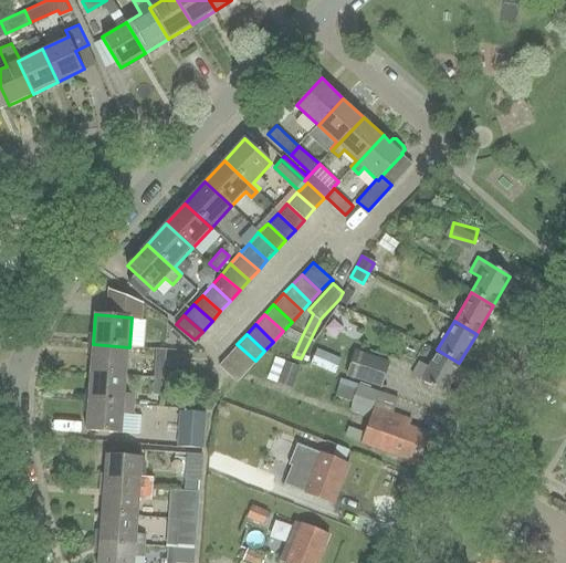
[(129,347),(93,344),(91,373),(127,376),(129,347)]
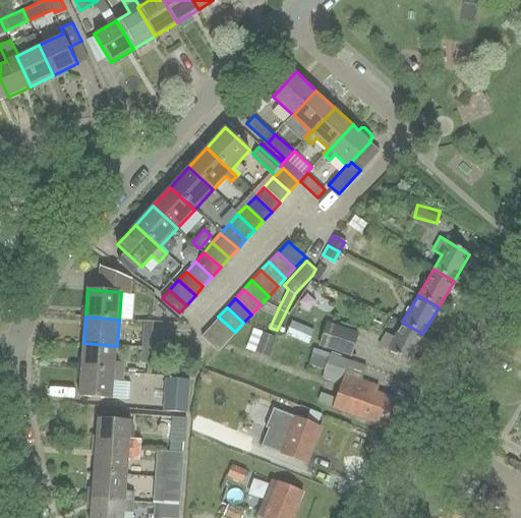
[(218,317),(210,327),(226,342),(235,332),(218,317)]
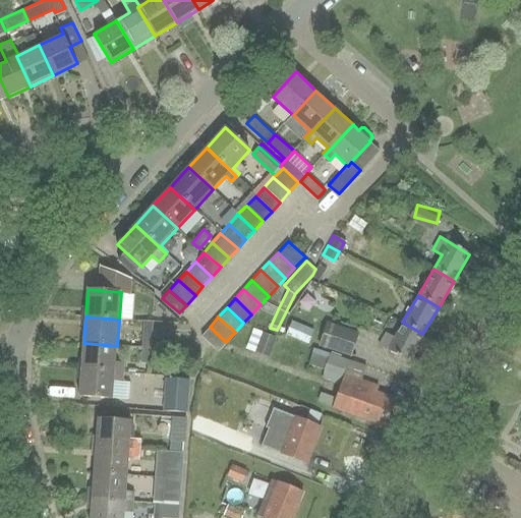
[(141,347),(151,348),(153,320),(143,319),(141,347)]
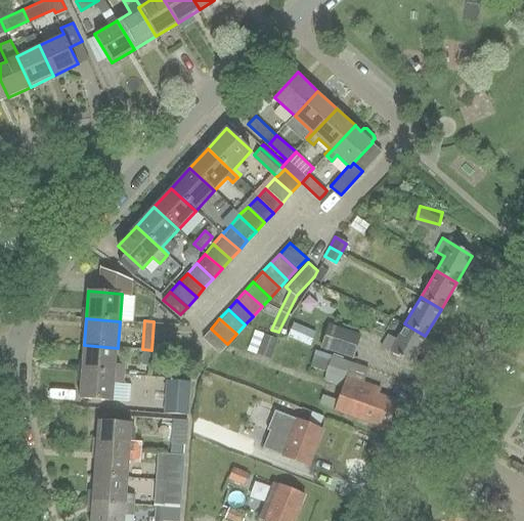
[(316,331),(294,321),(288,334),(310,344),(316,331)]
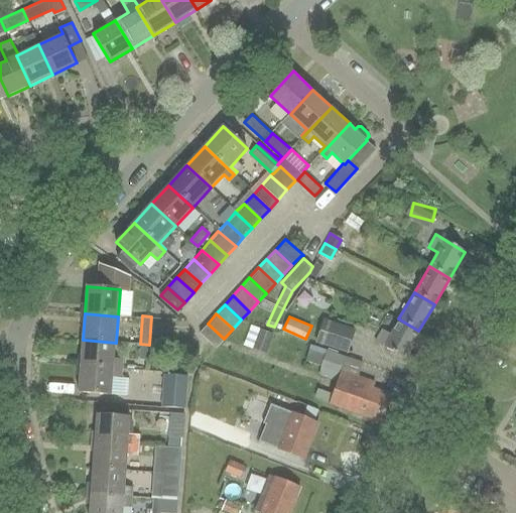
[(324,317),(315,341),(346,351),(354,329),(324,317)]
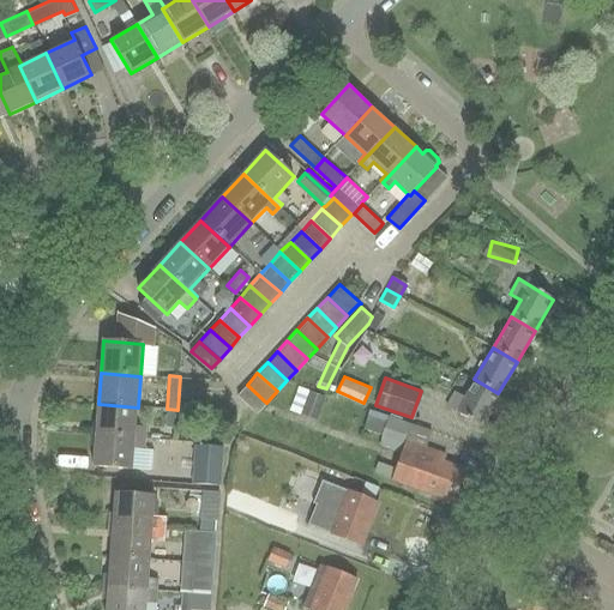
[(498,393),(474,379),(464,396),(453,388),(445,404),(480,424),(498,393)]
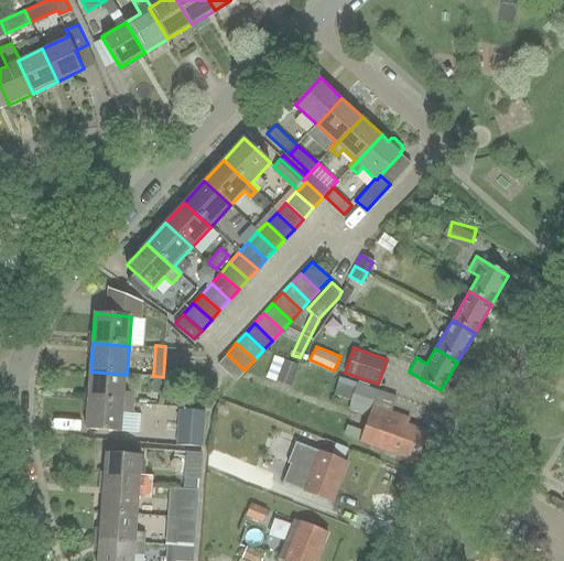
[(237,379),(245,370),(227,354),(218,363),(237,379)]
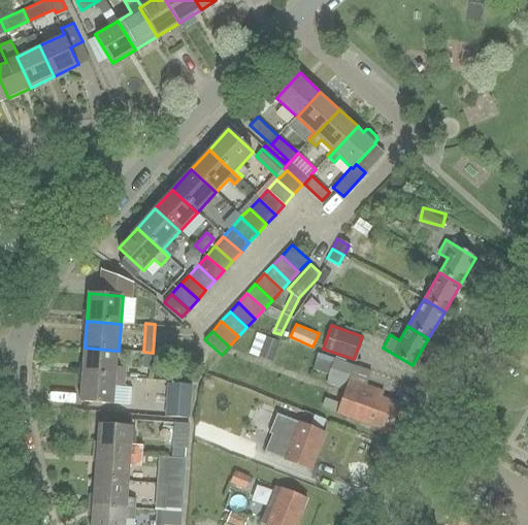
[(281,340),(266,334),(259,354),(273,360),(281,340)]
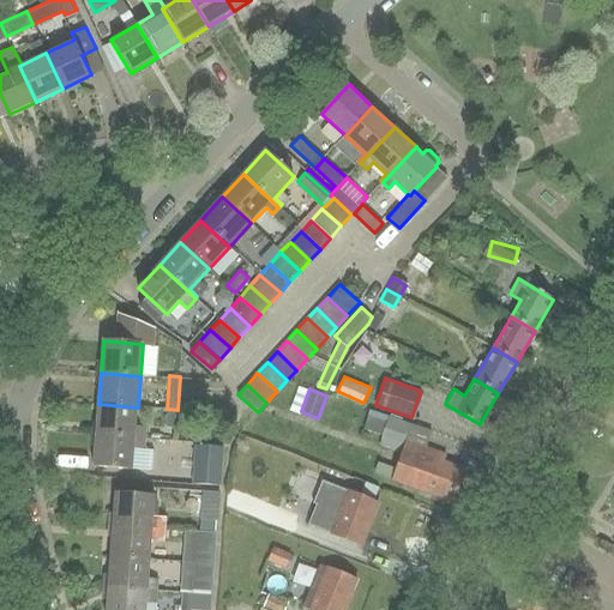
[(137,423),(138,408),(98,404),(97,436),(146,440),(146,424),(137,423)]
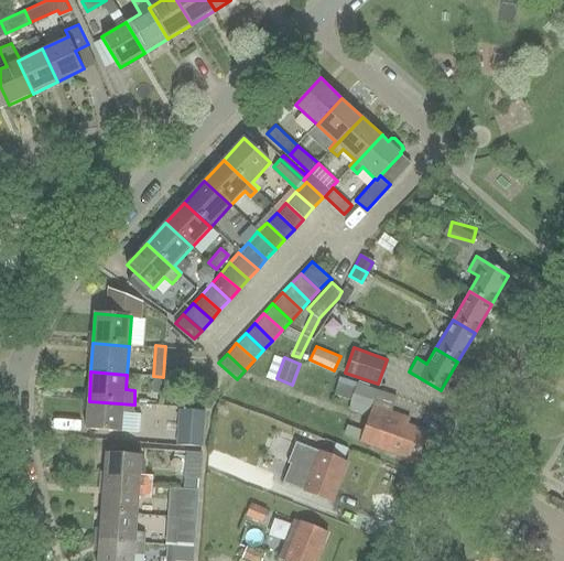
[(163,377),(153,376),(152,390),(162,391),(163,377)]
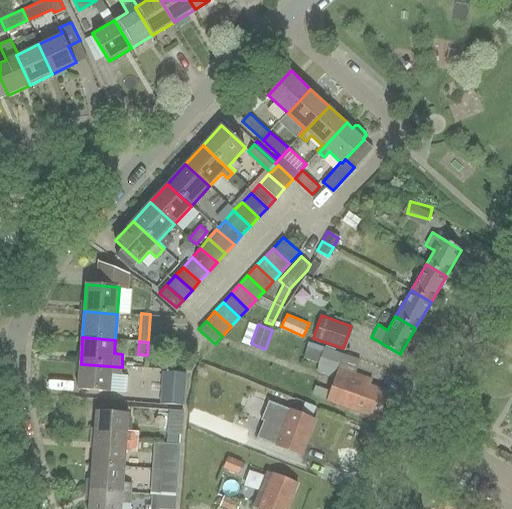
[(304,356),(318,361),(322,349),(308,344),(304,356)]
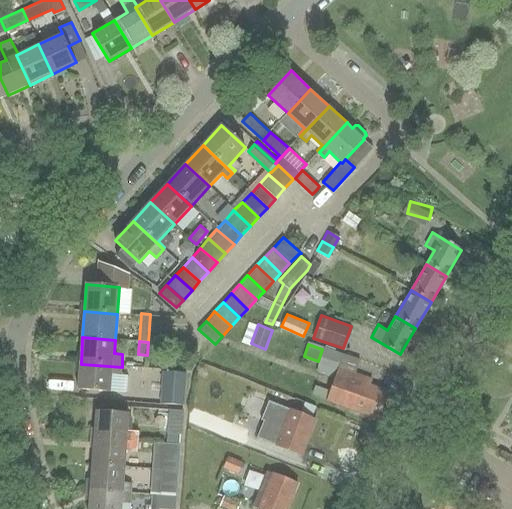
[(316,369),(336,376),(328,399),(341,404),(377,416),(386,390),(363,382),(365,376),(352,372),(339,368),(345,352),(325,345),(316,369)]
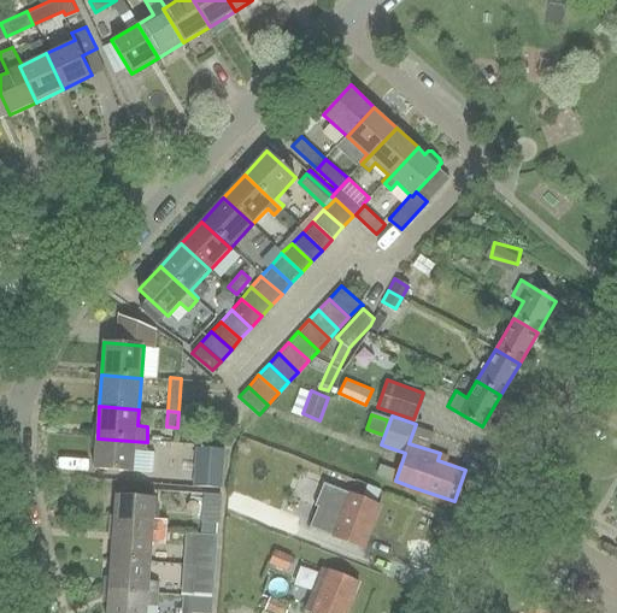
[(147,442),(98,438),(95,467),(134,470),(136,448),(146,449),(147,442)]
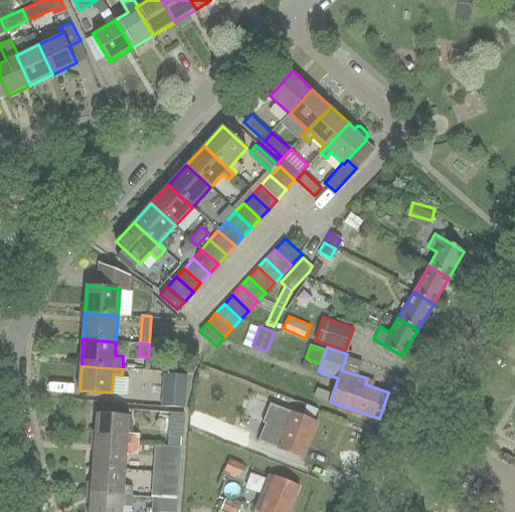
[(163,372),(161,403),(185,405),(187,374),(163,372)]
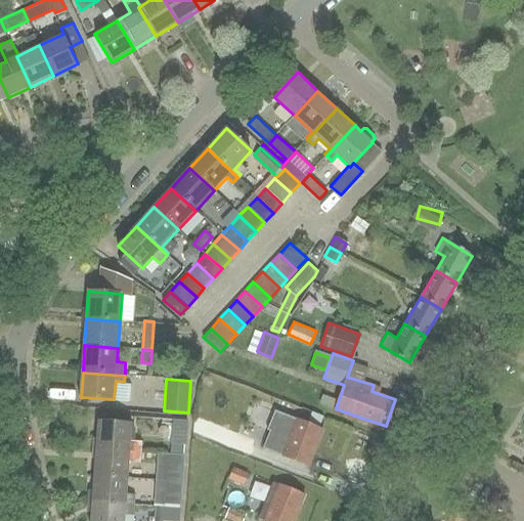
[(270,430),(263,447),(307,465),(320,428),(294,418),(274,410),(268,428),(271,429),(270,430)]
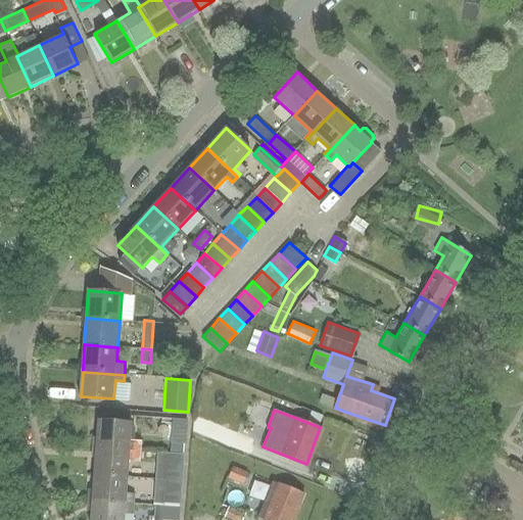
[(311,410),(306,421),(318,425),(322,414),(311,410)]
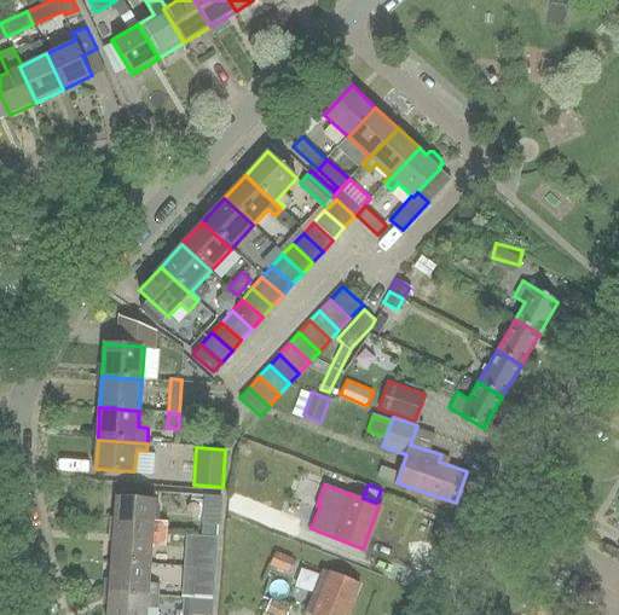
[(201,534),(218,535),(221,493),(204,492),(201,534)]
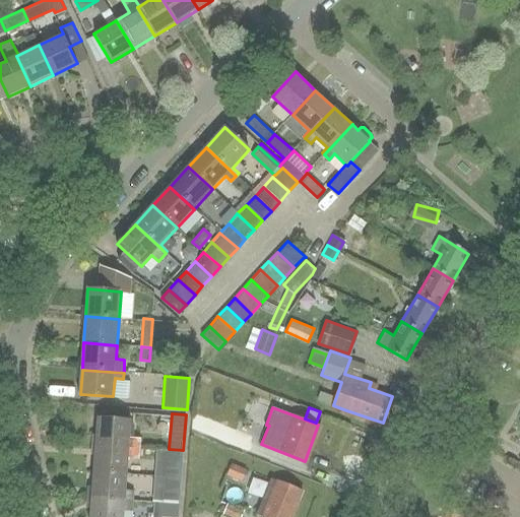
[(205,415),(199,430),(245,449),(251,434),(205,415)]
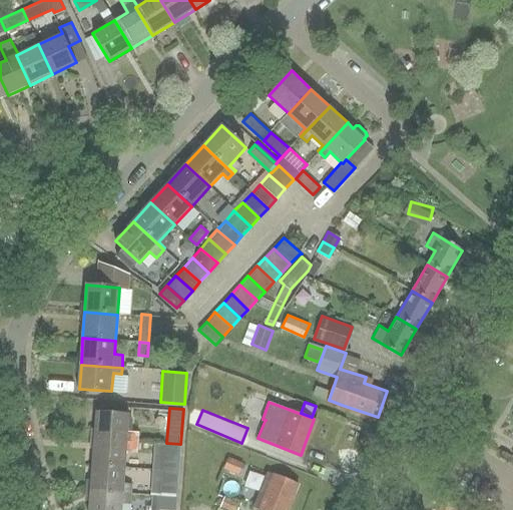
[(96,412),(94,441),(138,443),(139,431),(127,430),(128,414),(96,412)]
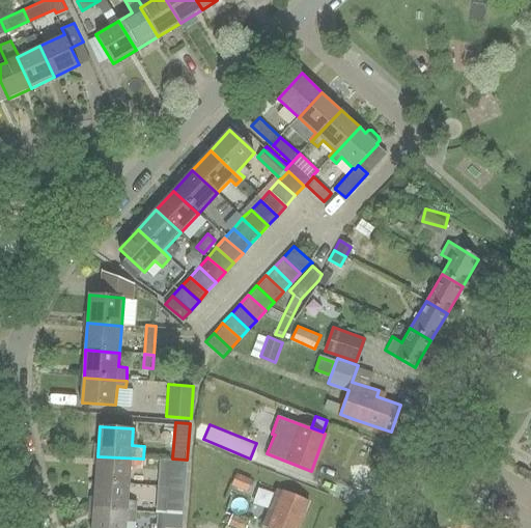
[(95,483),(129,485),(130,465),(142,466),(143,459),(98,456),(95,483)]
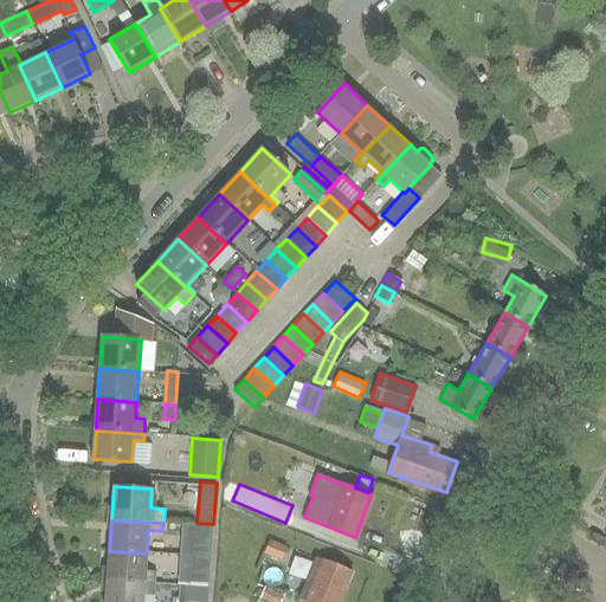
[(182,552),(192,554),(211,555),(213,524),(197,523),(185,522),(182,552)]
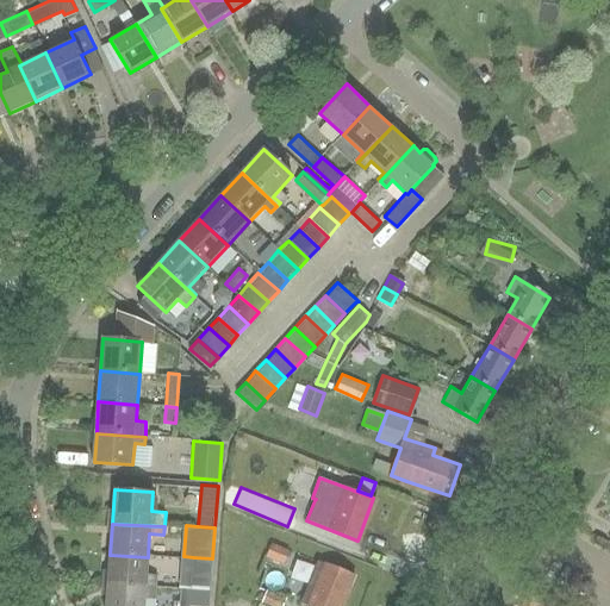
[(284,562),(290,549),(272,542),(267,555),(284,562)]
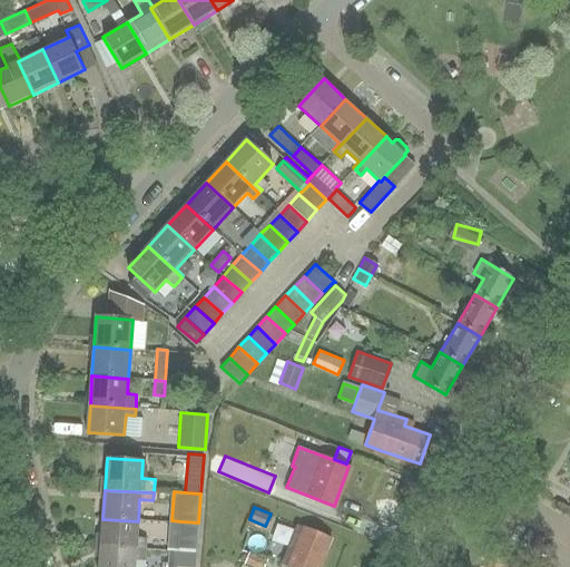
[(137,535),(138,521),(102,519),(100,547),(146,549),(147,536),(137,535)]
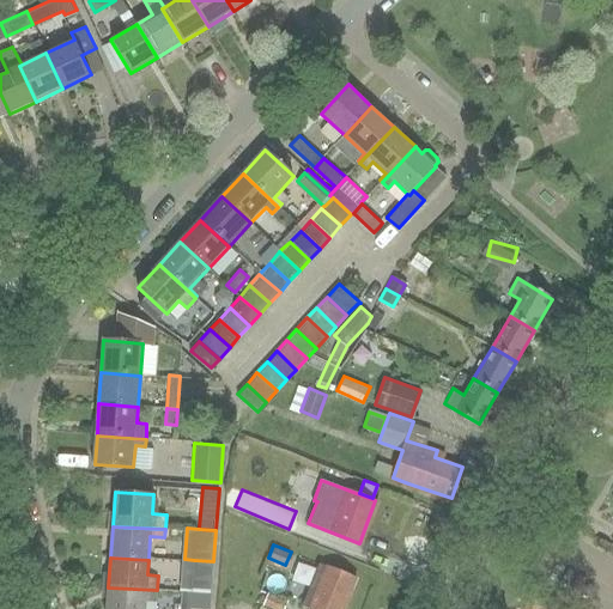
[(211,577),(213,561),(194,560),(193,576),(211,577)]
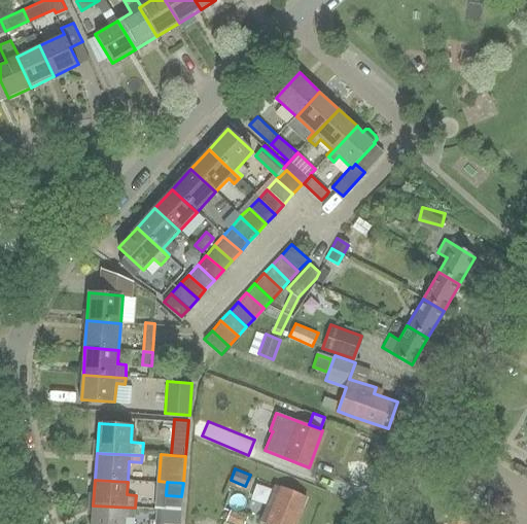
[(265,509),(259,522),(265,523),(295,523),(306,497),(281,488),(274,485),(265,509)]
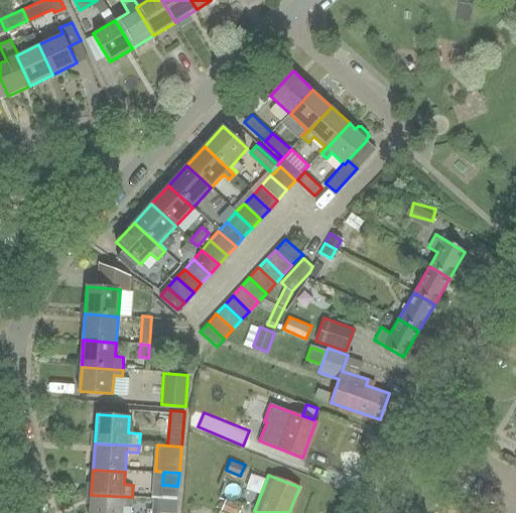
[(132,497),(91,495),(89,512),(121,512),(122,505),(132,506),(132,497)]
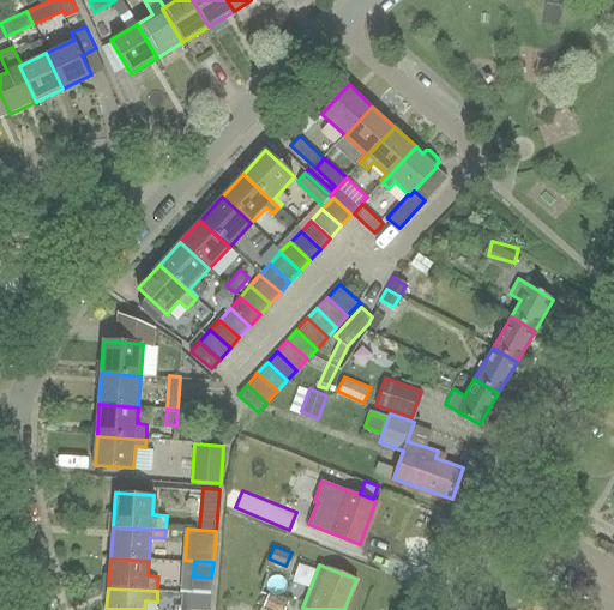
[(191,609),(191,608),(210,609),(211,592),(182,590),(180,609),(191,609)]
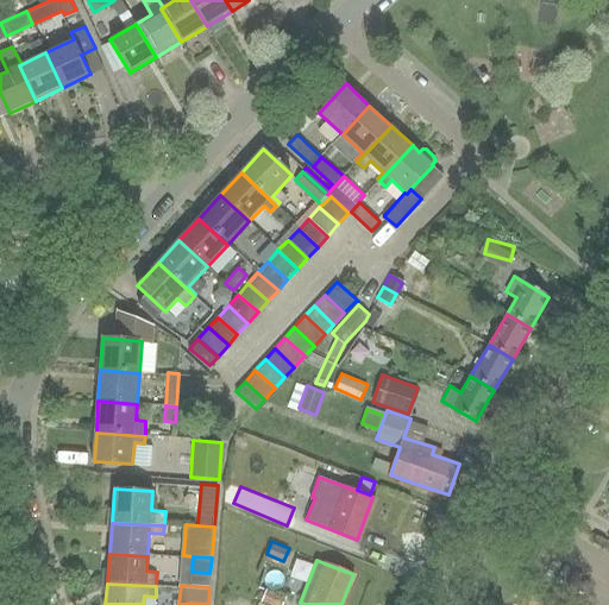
[(272,604),(282,604),(287,596),(267,587),(261,600),(272,604)]
